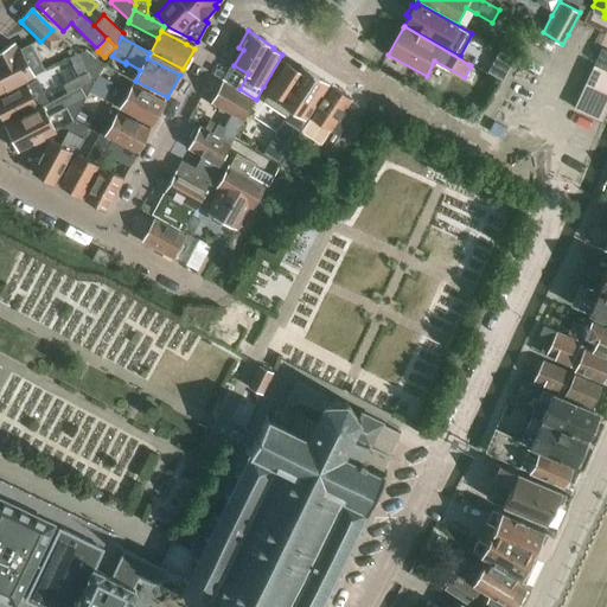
[(0,94),(45,71),(32,45),(21,51),(20,49),(19,50),(16,44),(7,49),(7,48),(6,49),(7,50),(0,53),(0,52),(0,94)]
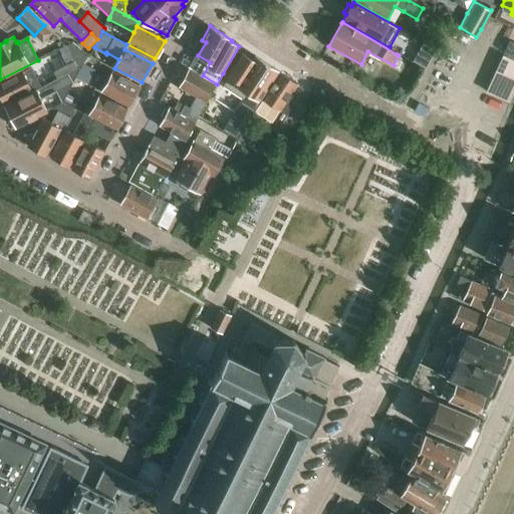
[(425,42),(415,61),(427,68),(437,49),(425,42)]
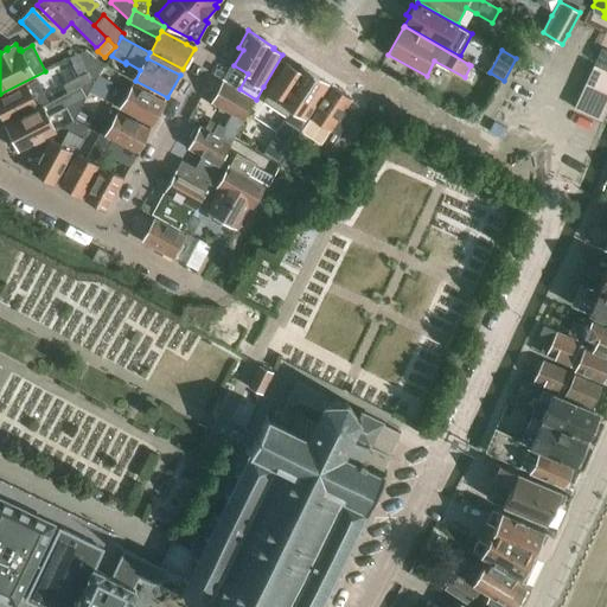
[(74,65),(58,74),(68,94),(98,78),(100,75),(106,65),(87,51),(78,55),(88,72),(80,77),(74,65)]
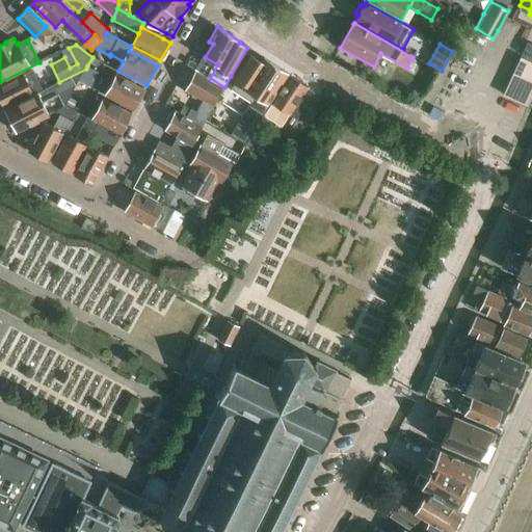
[(253,102),(231,133),(245,142),(264,114),(271,104),(270,103),(289,74),(266,58),(263,62),(251,55),(236,79),(238,80),(233,88),(253,102)]
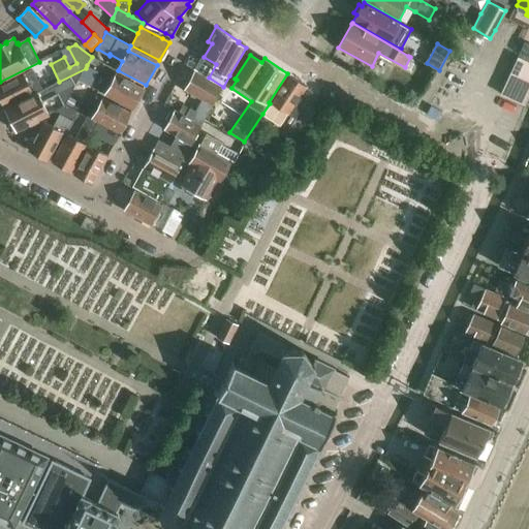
[(528,62),(518,57),(511,71),(528,79),(528,62)]
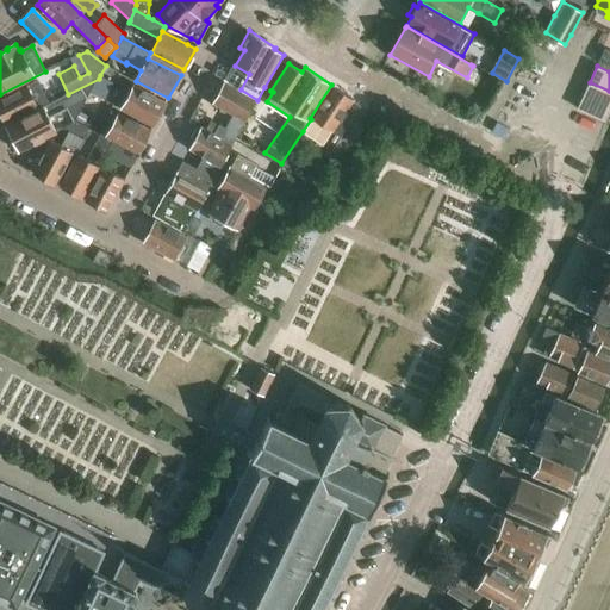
[(229,75),(219,69),(216,75),(225,81),(229,75)]
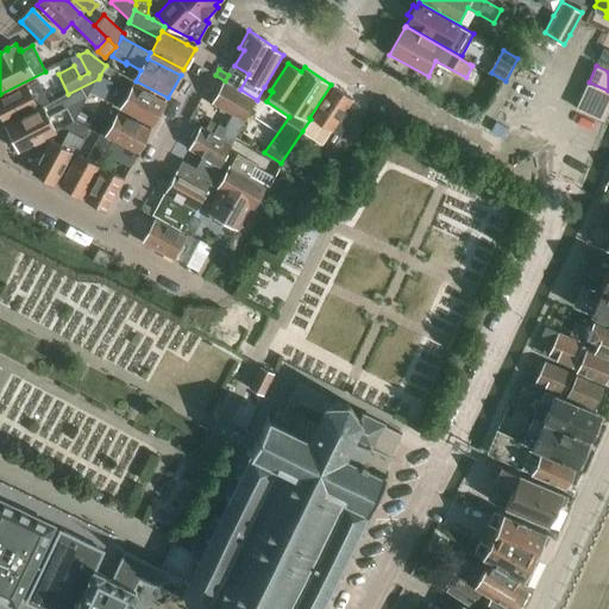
[(99,80),(90,93),(104,100),(113,82),(100,75),(99,79),(99,80)]
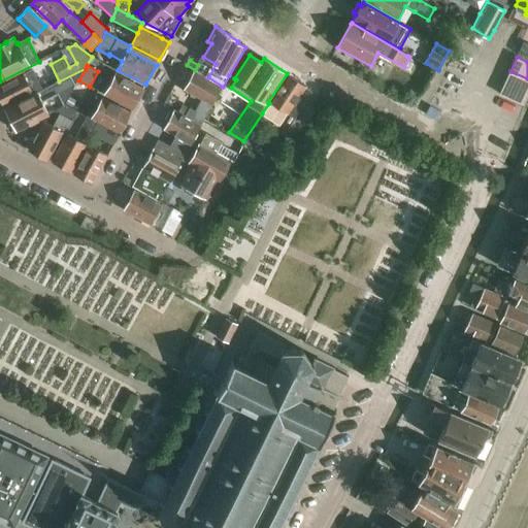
[(59,81),(5,107),(9,116),(8,119),(12,128),(17,129),(17,130),(48,113),(42,102),(59,94),(65,106),(66,104),(78,80),(86,69),(86,68),(59,81)]
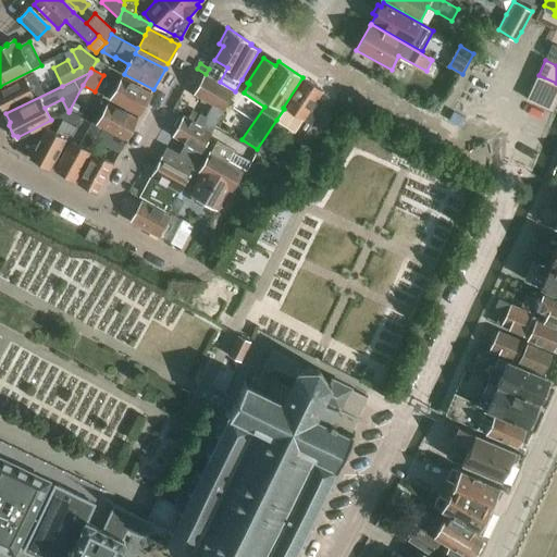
[(26,78),(0,91),(0,103),(4,113),(45,94),(35,74),(26,78)]
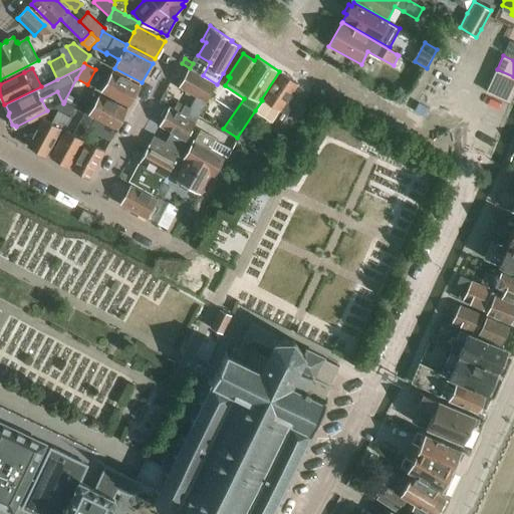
[(179,102),(175,109),(197,121),(201,113),(207,103),(217,84),(203,76),(191,69),(181,88),(198,97),(192,108),(179,102)]
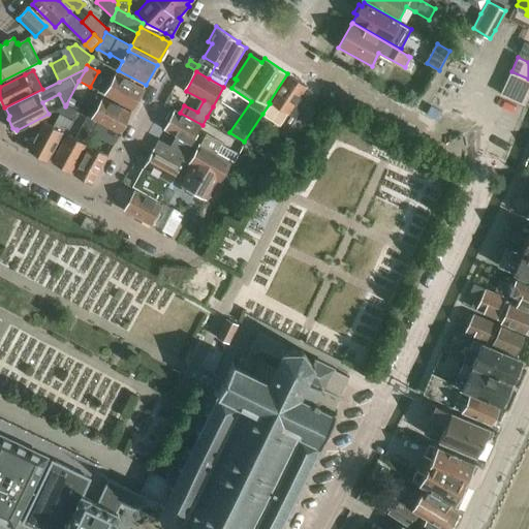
[(528,79),(511,71),(500,94),(525,105),(528,95),(528,79)]
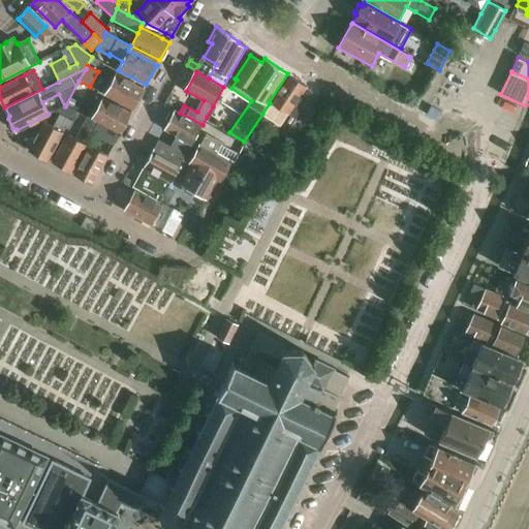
[(116,74),(104,94),(133,110),(144,89),(116,74)]
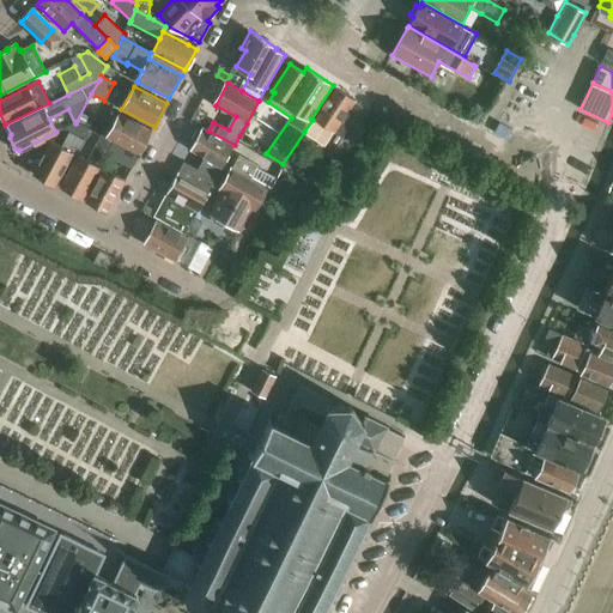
[(313,120),(304,132),(325,146),(333,132),(341,138),(362,107),(354,102),(356,101),(334,86),(317,114),(313,120)]
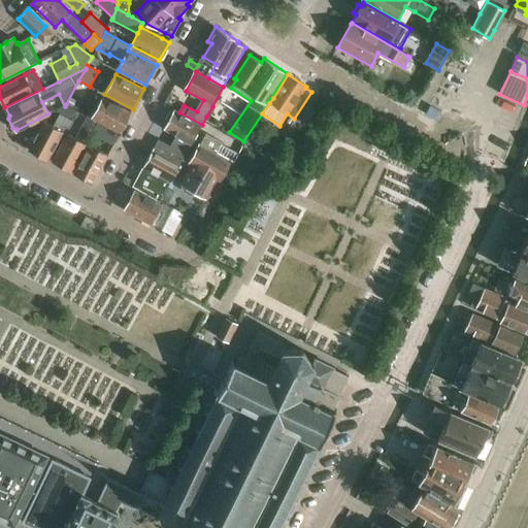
[(70,98),(66,104),(73,107),(76,101),(70,98)]
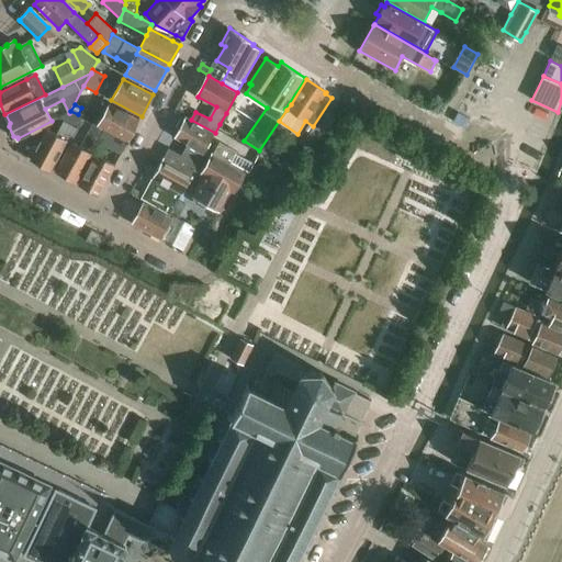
[(109,104),(97,125),(104,130),(127,142),(138,120),(109,104)]
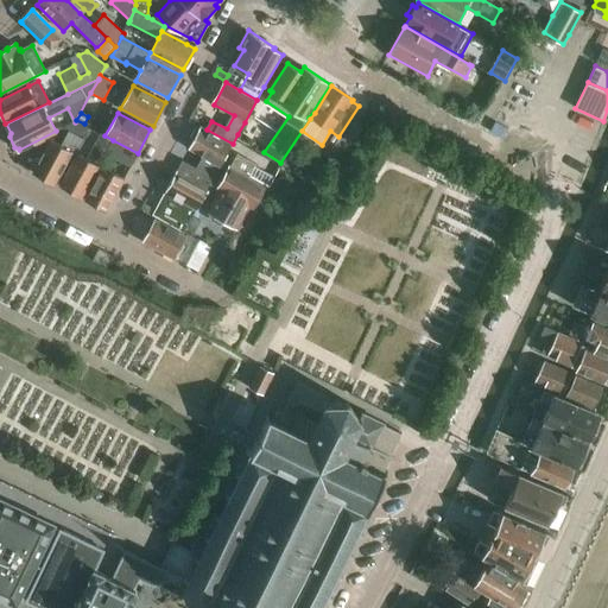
[(35,159),(31,166),(32,169),(35,170),(33,172),(56,184),(73,152),(75,147),(78,149),(89,128),(76,120),(75,122),(62,128),(69,132),(62,145),(51,140),(40,159),(38,158),(35,159)]
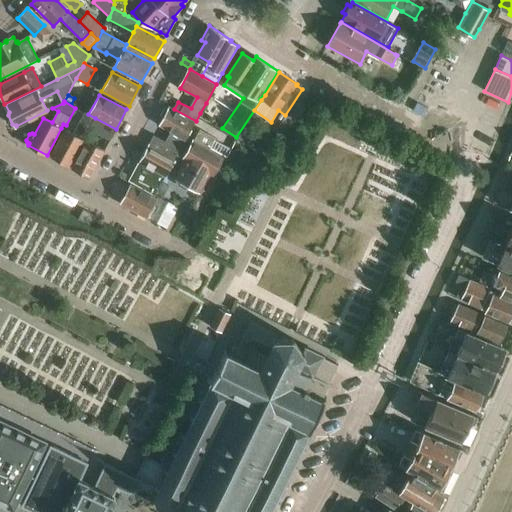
[(299,102),(290,116),(298,121),(306,107),(299,102)]
